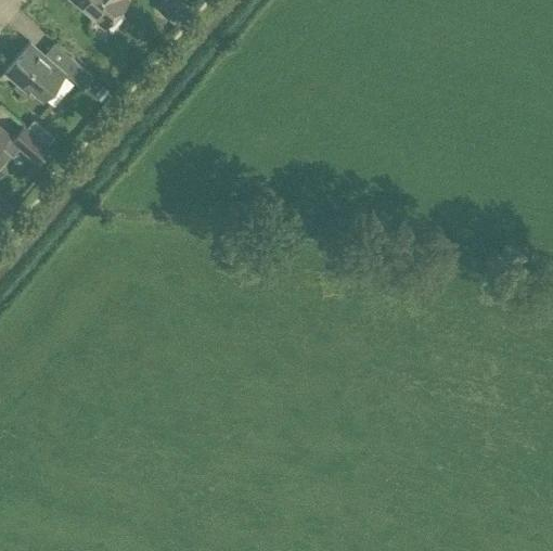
[(123,0),(73,0),(106,29),(128,4),(123,0)]
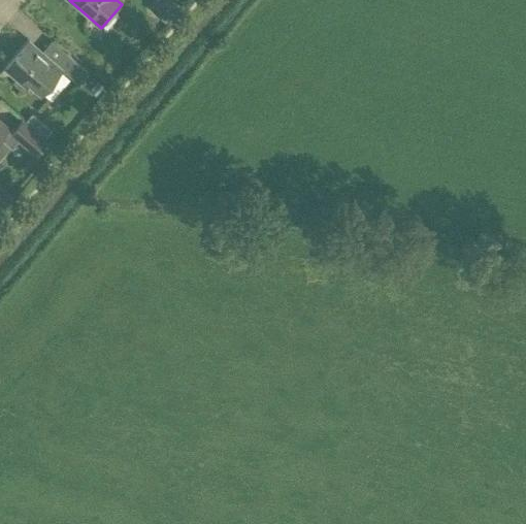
[(167,25),(182,8),(172,0),(162,0),(152,12),(167,25)]
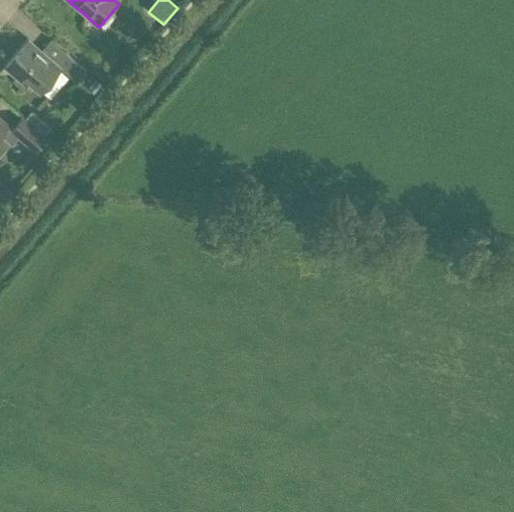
[(57,67),(28,42),(5,70),(26,88),(28,85),(41,96),(61,72),(78,85),(87,74),(67,55),(57,67)]
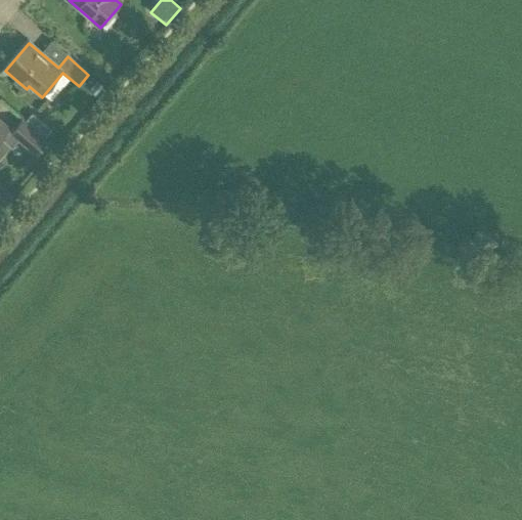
[(20,142),(37,157),(47,143),(45,141),(39,136),(23,123),(11,135),(7,131),(8,130),(0,123),(0,138),(13,150),(20,142)]
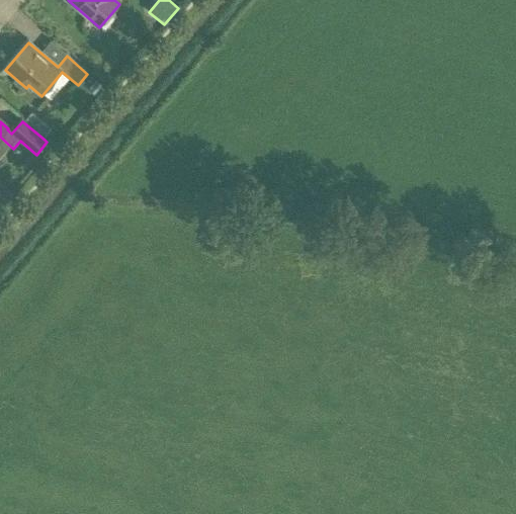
[(46,125),(38,135),(45,140),(52,132),(46,125)]
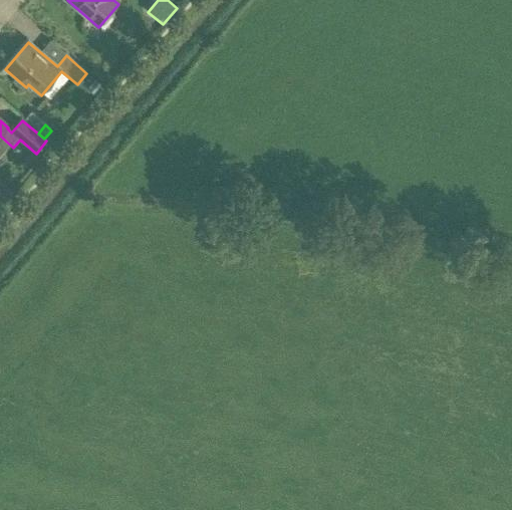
[(0,204),(3,207),(14,194),(2,184),(0,186),(0,204)]
